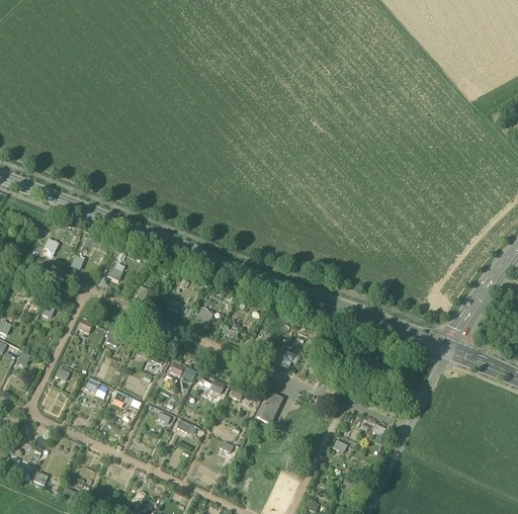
[(58,243),(48,238),(46,243),(56,248),(58,243)]
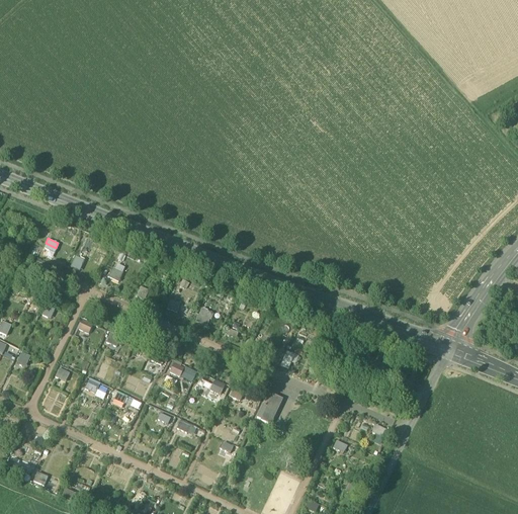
[(84,258),(76,255),(71,265),(78,268),(81,261),(83,261),(84,258)]
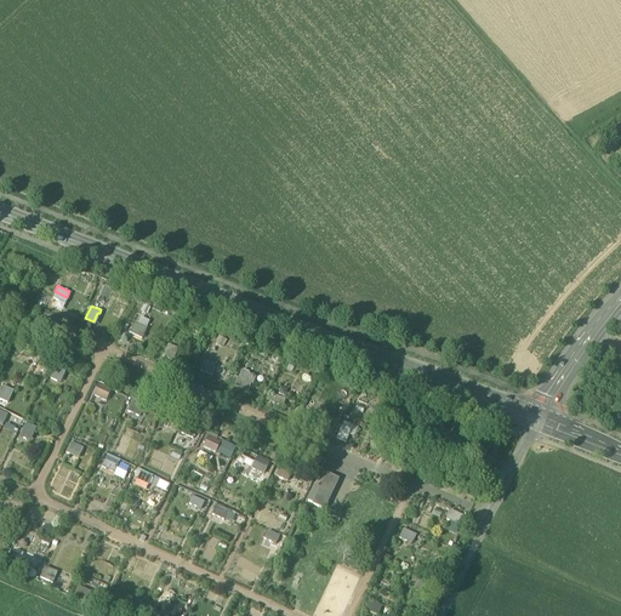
[(138,319),(135,318),(130,329),(142,335),(146,326),(137,323),(138,319)]
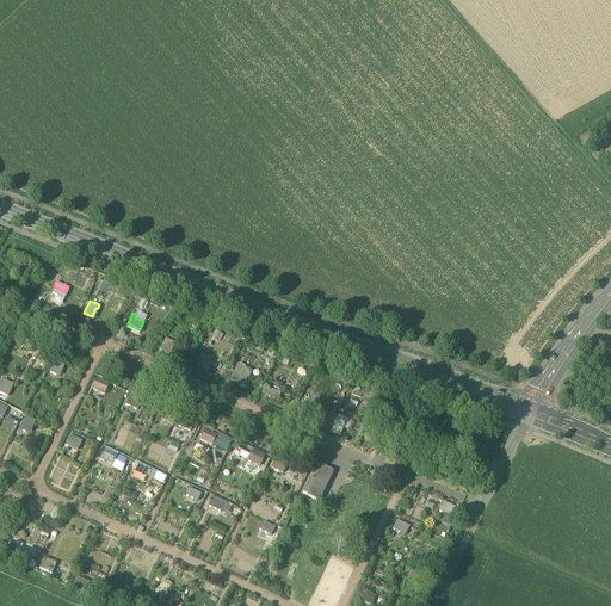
[(172,339),(166,336),(160,347),(170,352),(171,348),(168,347),(172,339)]
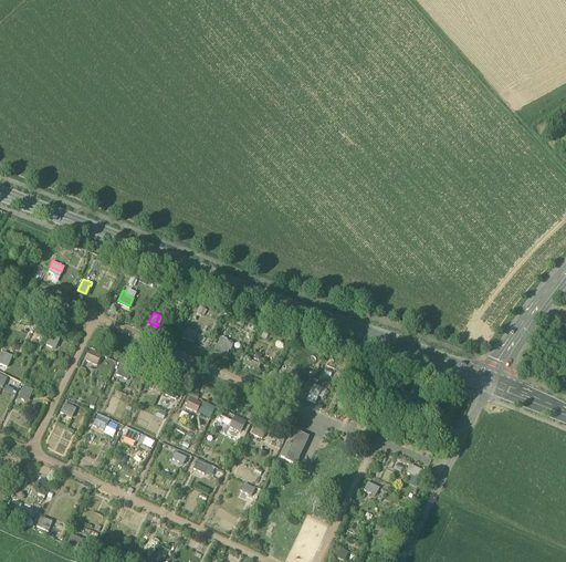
[(196,331),(186,328),(184,336),(194,340),(196,331)]
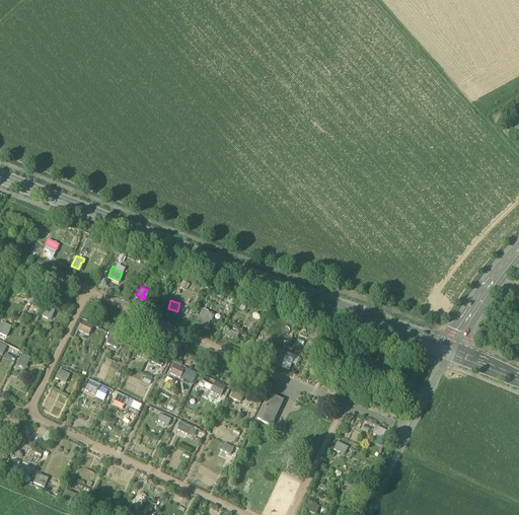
[(55,307),(47,303),(42,313),(47,316),(51,308),(54,310),(55,307)]
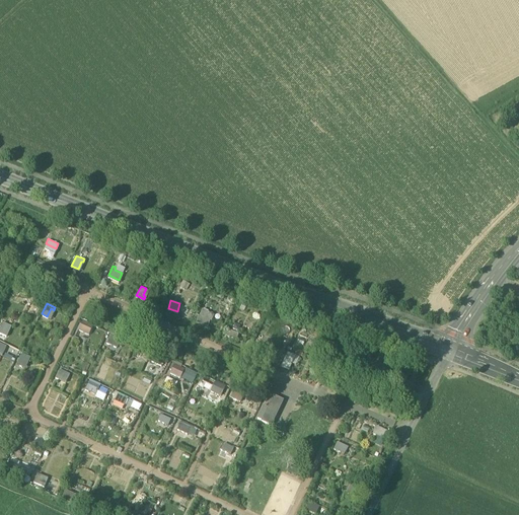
[(207,317),(199,314),(197,320),(205,323),(207,317)]
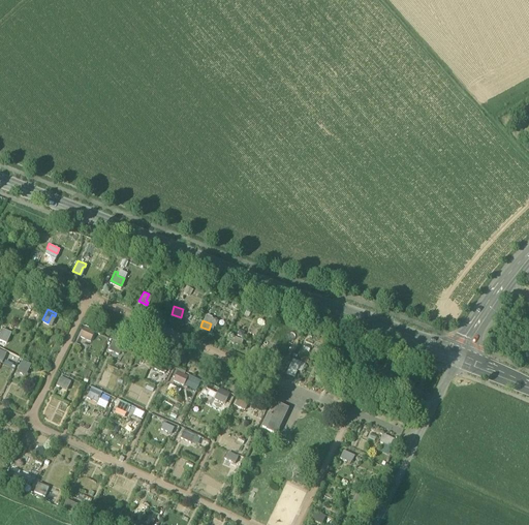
[(11,331),(2,327),(0,331),(0,337),(6,341),(11,331)]
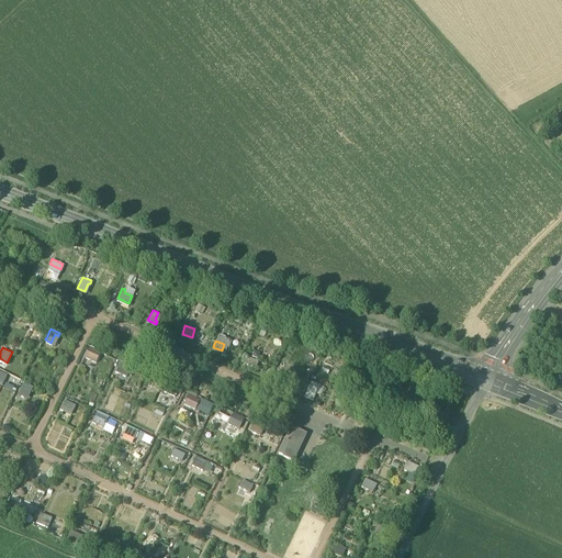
[(100,353),(89,347),(86,355),(97,360),(100,353)]
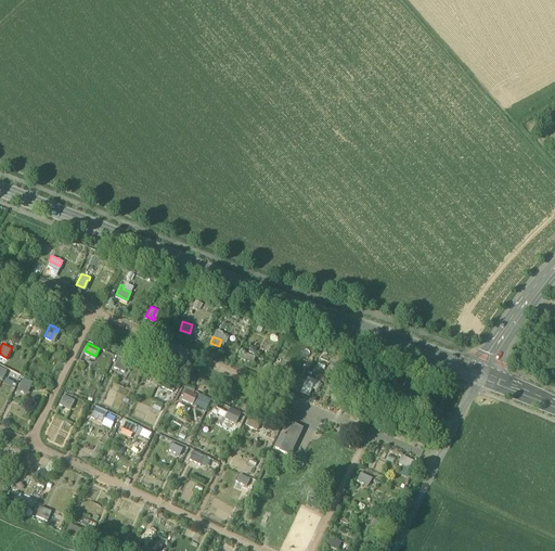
[(255,355),(244,351),(242,358),(248,360),(249,357),(254,358),(255,355)]
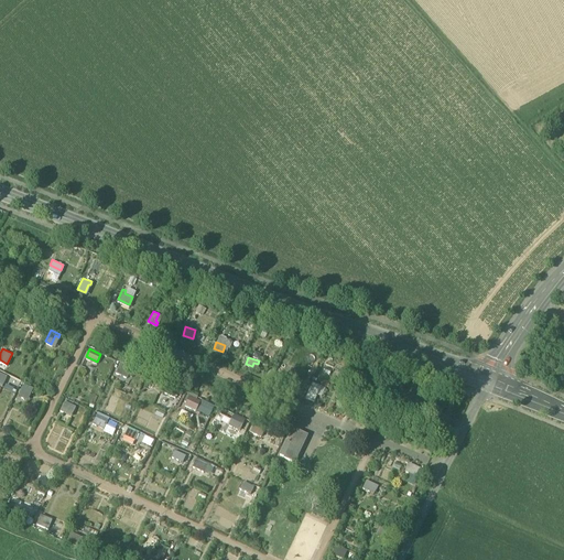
[(131,367),(120,362),(116,370),(119,373),(120,369),(128,373),(131,367)]
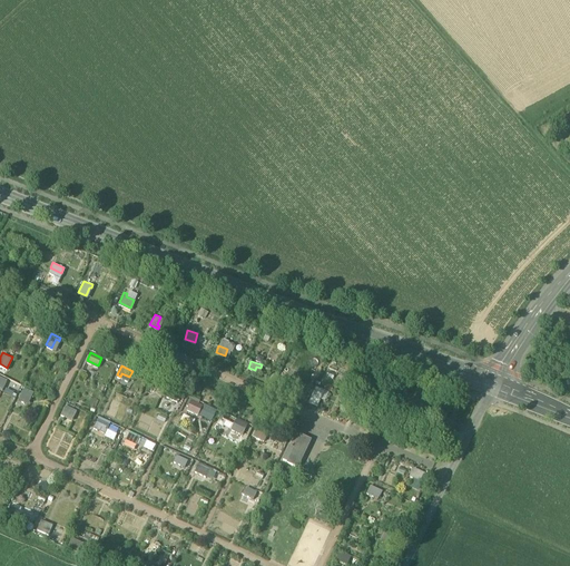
[(294,379),(284,376),(282,382),(288,384),(290,381),(293,382),(294,379)]
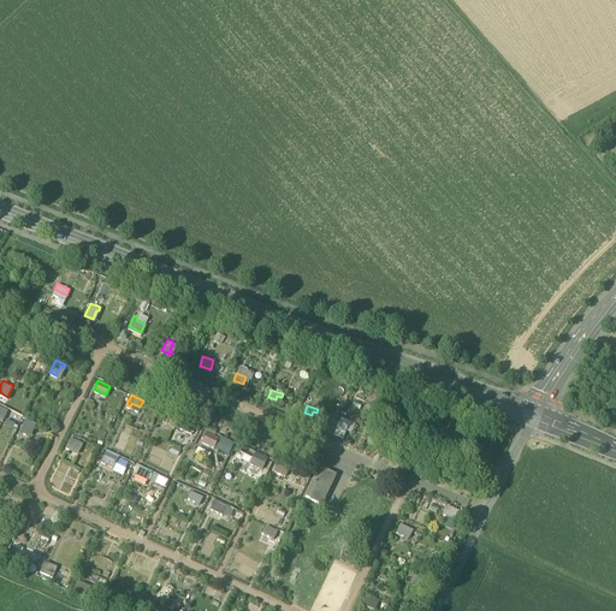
[(35,422),(27,417),(21,429),(27,432),(28,427),(31,429),(35,422)]
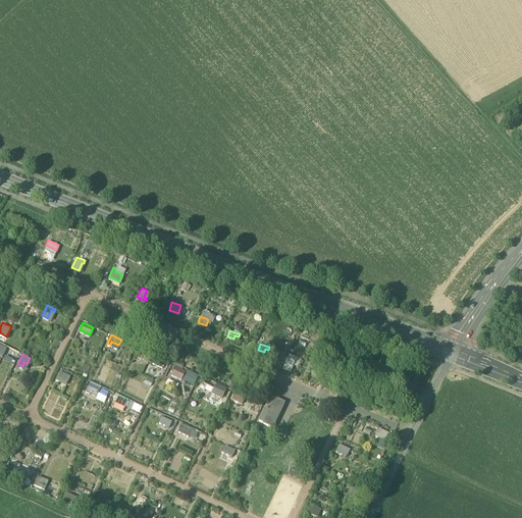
[(164,360),(154,356),(152,362),(159,364),(160,361),(163,363),(164,360)]
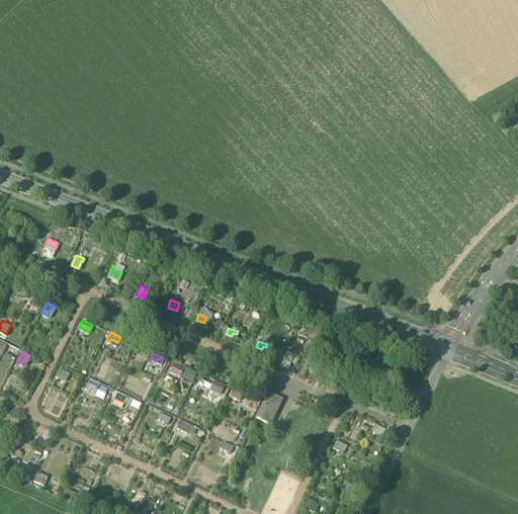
[(290,360),(282,357),(280,363),(289,365),(290,360)]
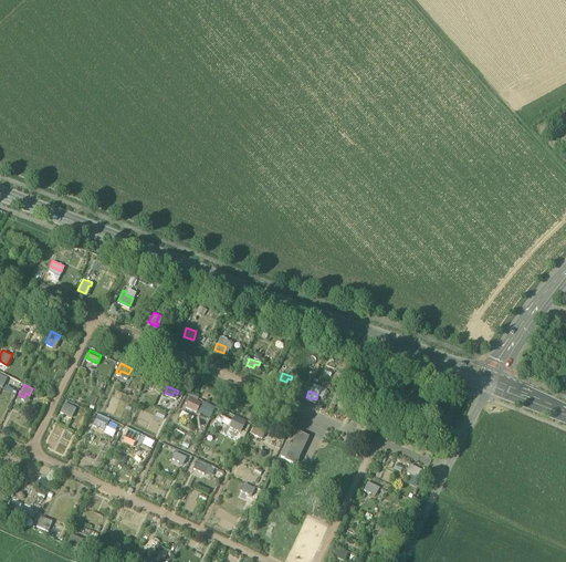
[(199,399),(188,395),(185,402),(192,404),(194,402),(197,403),(199,399)]
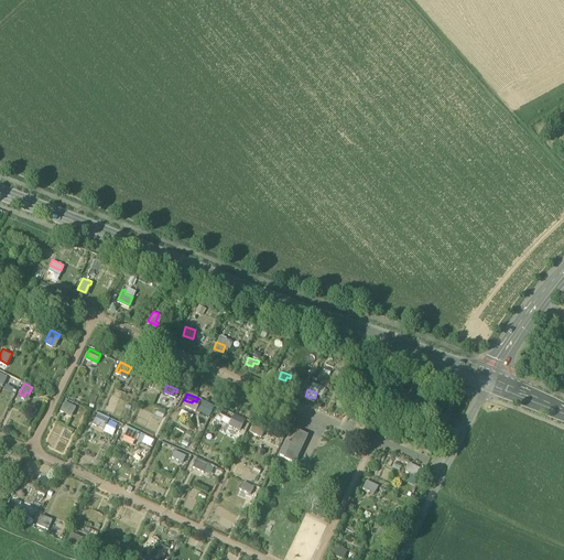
[(75,405),(65,399),(61,409),(63,410),(65,407),(73,410),(75,405)]
